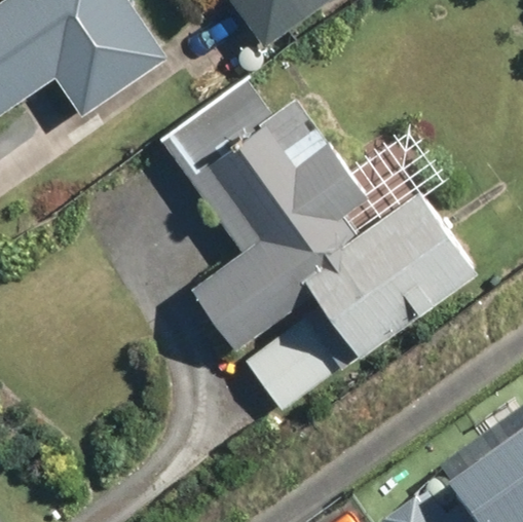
[(3,0),(0,2),(0,116),(60,76),(86,115),(173,57),(134,0),(3,0)]
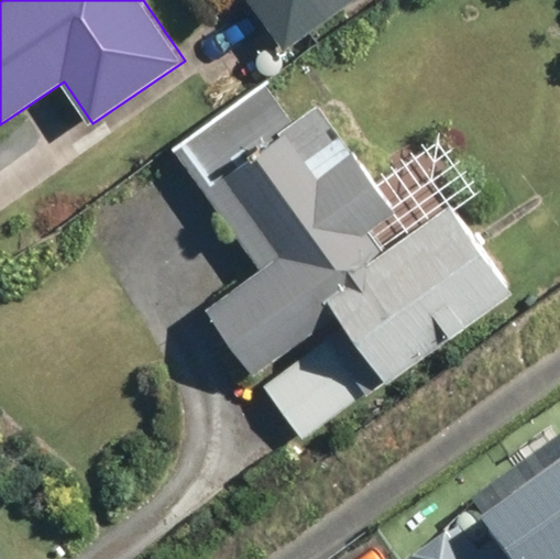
[(255,0),(289,46),(351,0),(255,0)]
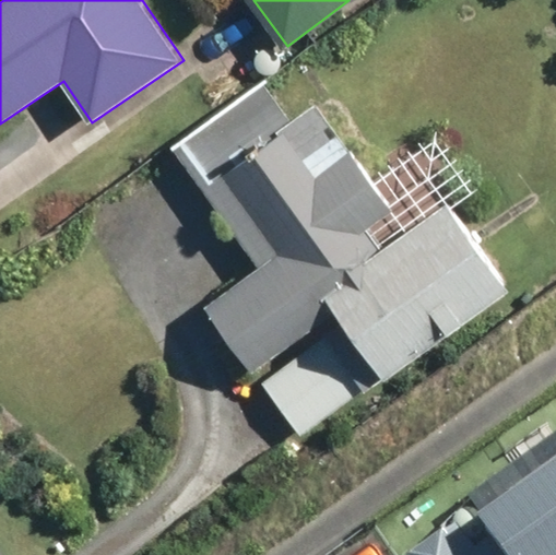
[(263,78),(169,148),(258,268),(203,308),(299,438),(512,280),(456,202),(481,184),(436,124),(373,170),(322,104),(297,122),(263,78)]
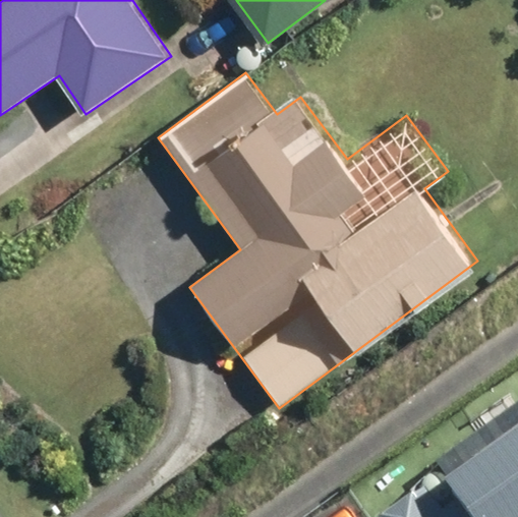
[(517,516),(517,416),(435,479),(463,516),(517,516)]
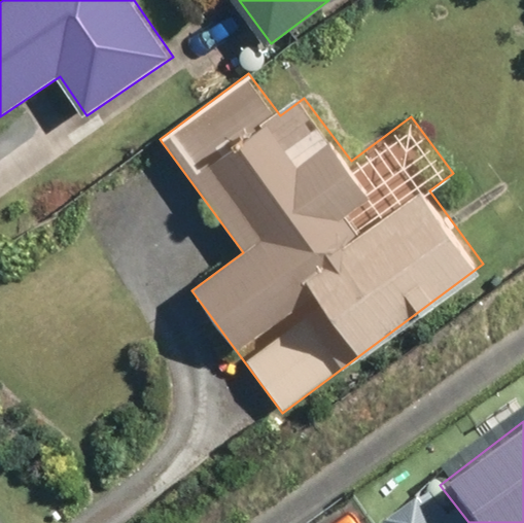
[(452,522),(429,492),(388,522),(452,522)]
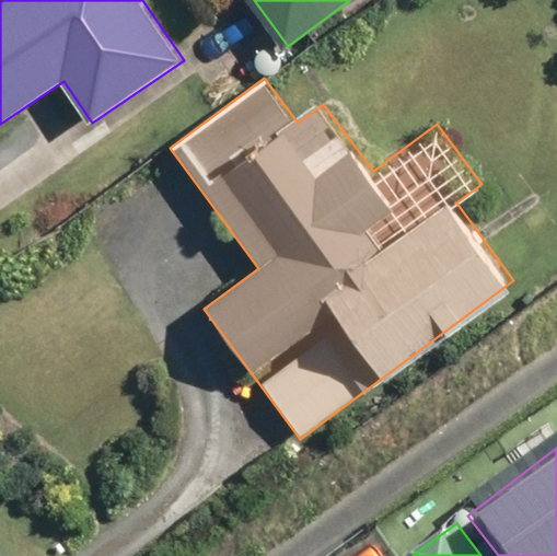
All buildings are outlined.
